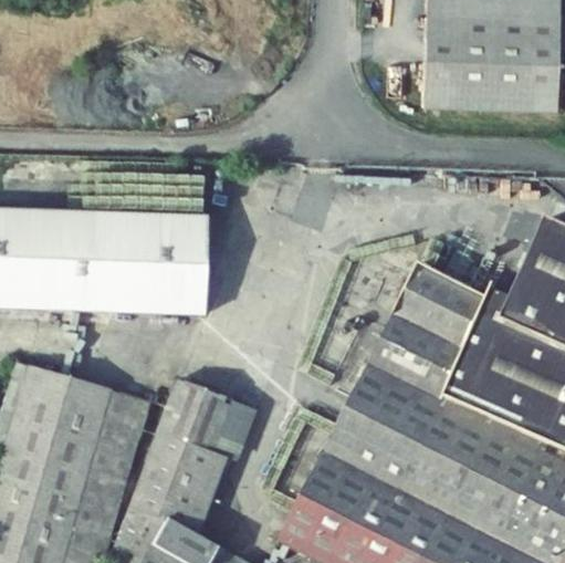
[(427,0),(427,19),(561,19),(561,0),(427,0)]
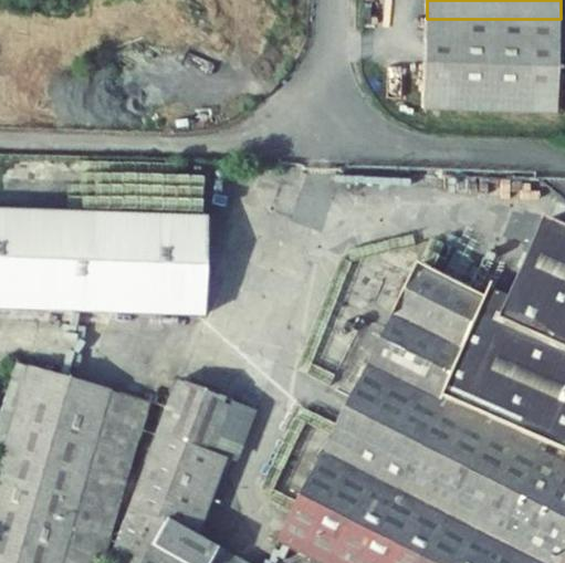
[(561,19),(427,19),(427,107),(561,107),(561,19)]
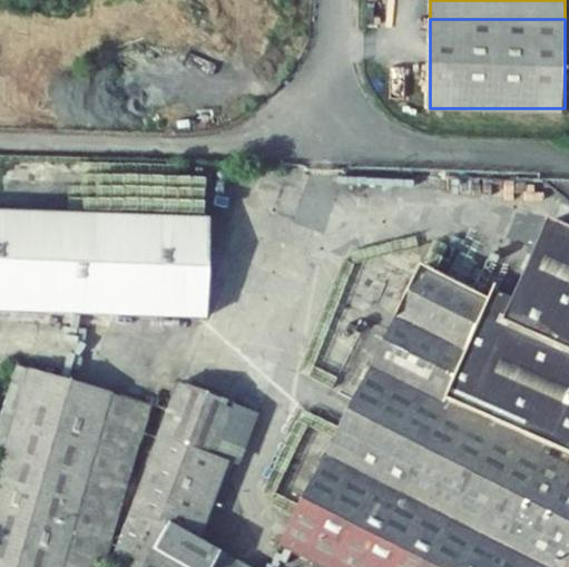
[(207,216),(0,208),(0,309),(204,316),(207,216)]
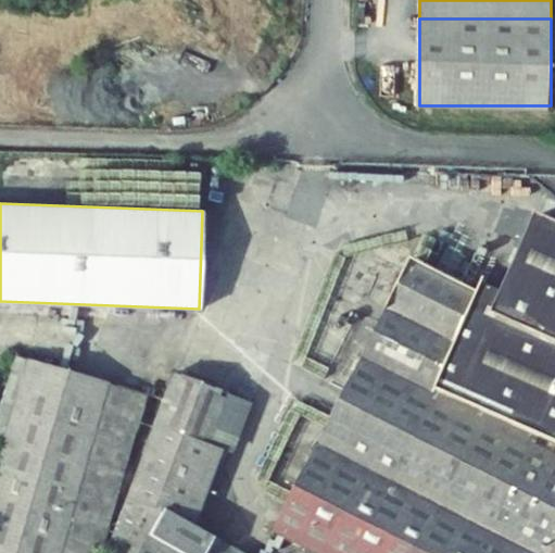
[(554,552),(554,223),(515,205),(496,248),(431,215),(272,533),(310,552),(554,552)]
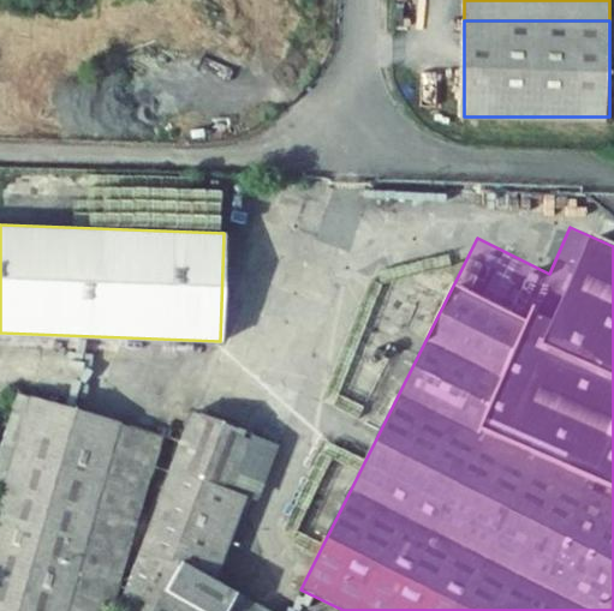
[(0,480),(5,483),(30,395),(16,390),(0,443),(0,480)]
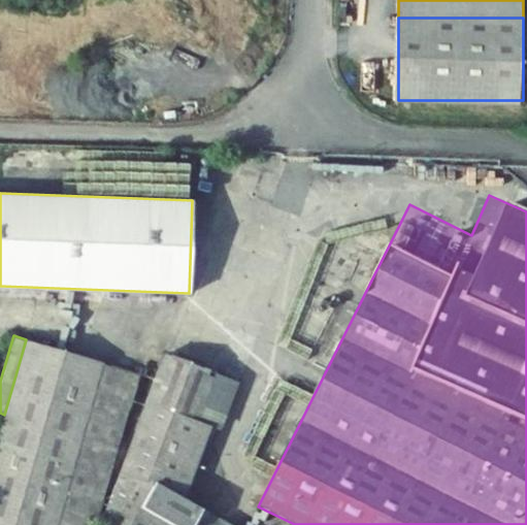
[(96,524),(138,372),(26,339),(4,415),(0,429),(0,524),(96,524)]
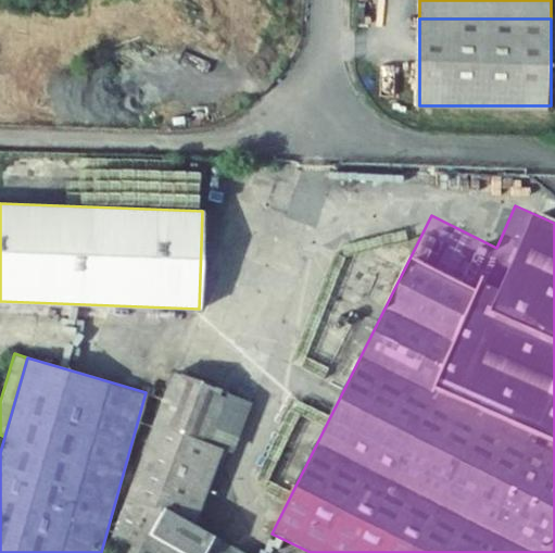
[(237,552),(191,527),(215,456),(202,451),(226,391),(173,371),(137,466),(105,552),(237,552)]
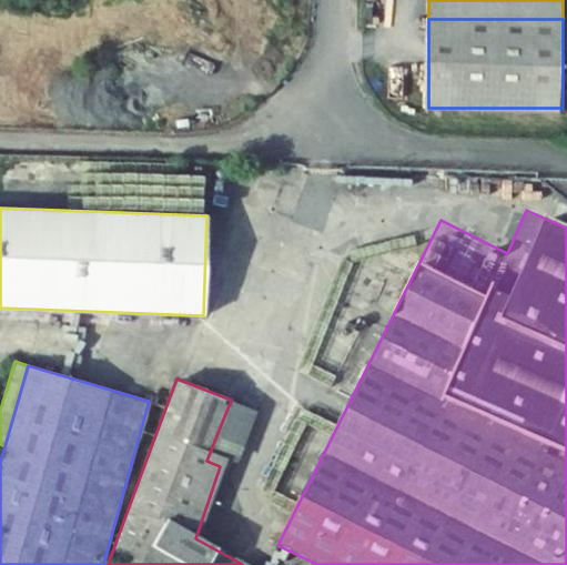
[(255,409),(231,400),(206,461),(220,466),(232,471),(255,409)]
